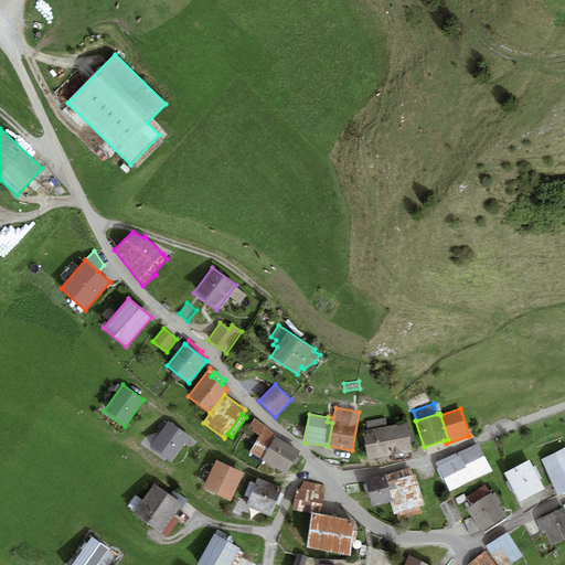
[(266,426),(254,418),(248,428),(259,436),(249,452),(263,459),(276,437),(277,436),(266,426)]
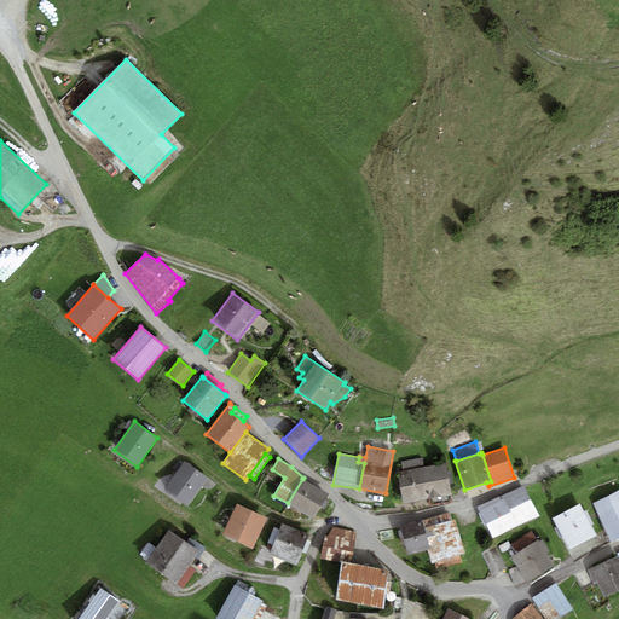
[(397,472),(403,504),(429,499),(431,507),(452,503),(451,496),(452,495),(446,463),(423,467),(422,458),(401,462),(403,470),(397,472)]
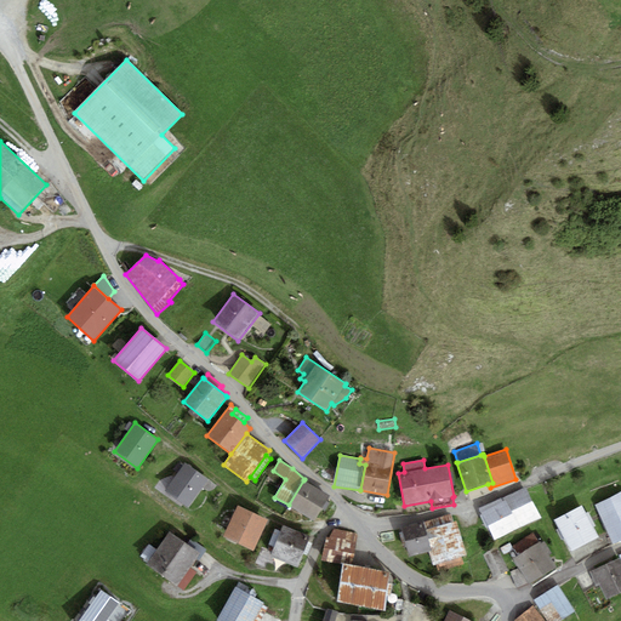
[(209,479),(186,463),(165,491),(188,508),(209,479)]
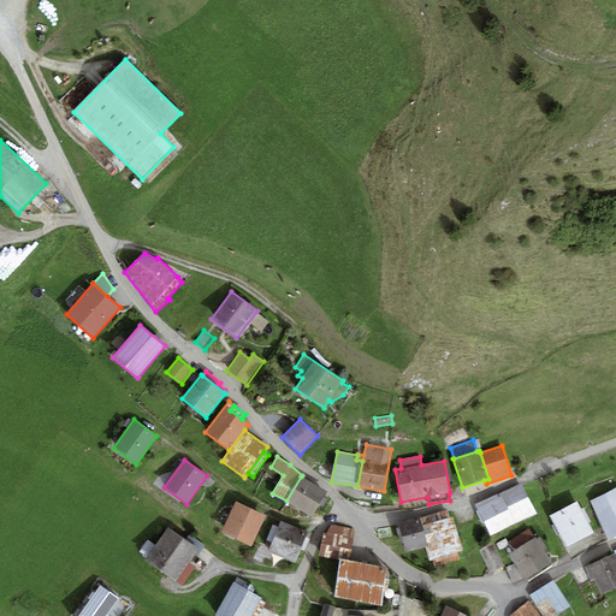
[(327,491),(301,477),(286,501),(285,502),(313,516),(327,491)]
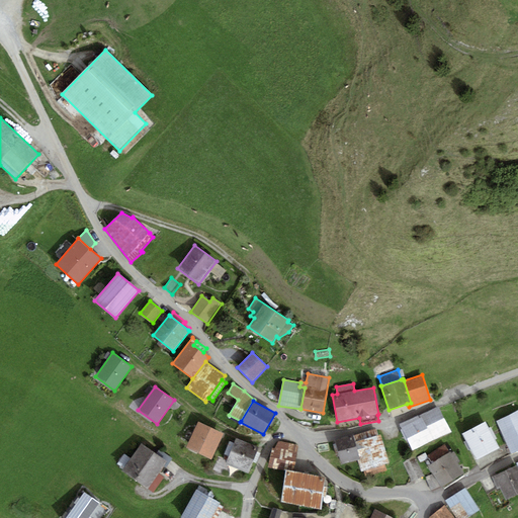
[(439,406),(420,416),(433,440),(451,431),(439,406)]
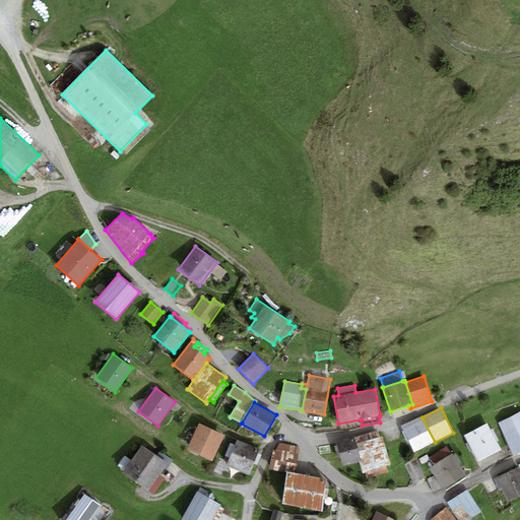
[(519,452),(519,412),(498,424),(514,456),(519,452)]
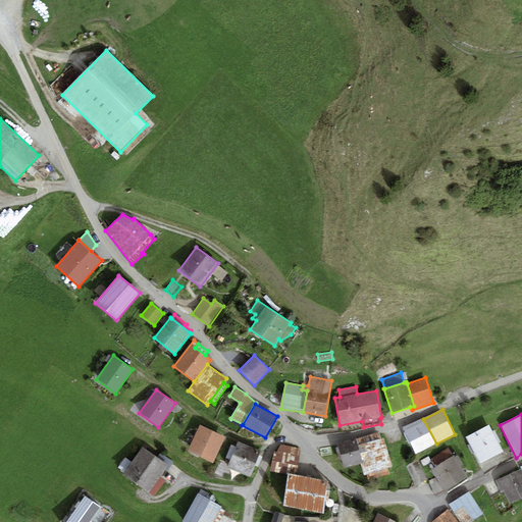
[(423,419),(423,417),(402,428),(416,455),(436,444),(423,419)]
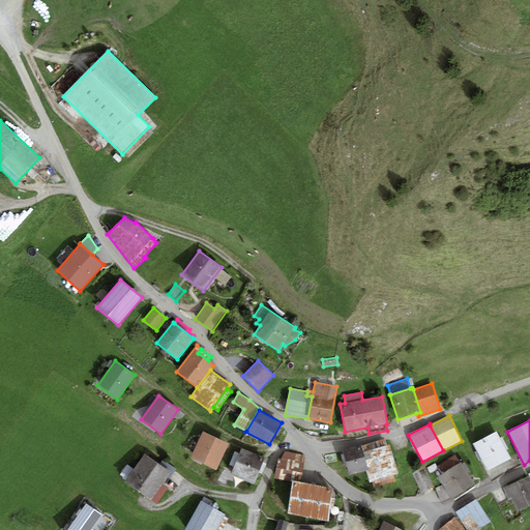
[(229,444),(203,432),(190,458),(216,470),(229,444)]
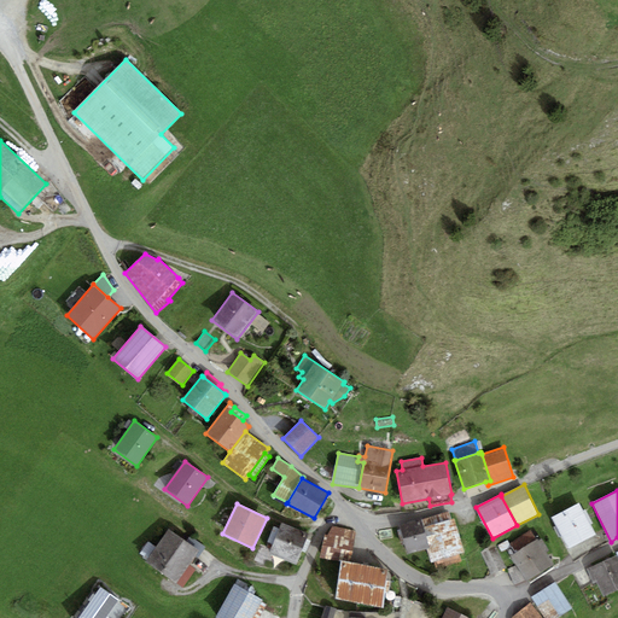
[(596,535),(579,503),(552,518),(569,549),(596,535)]
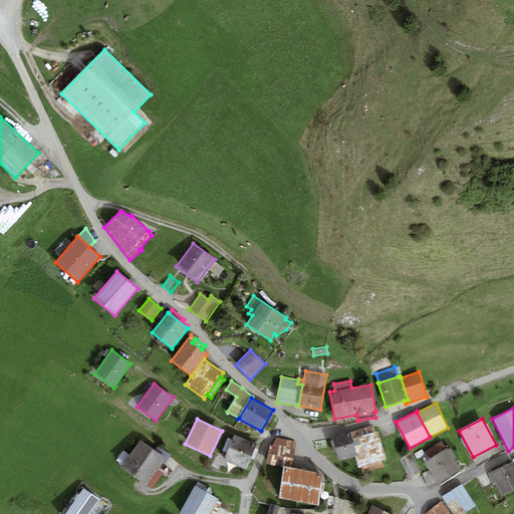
[(350,433),(352,439),(375,433),(373,426),(350,433)]
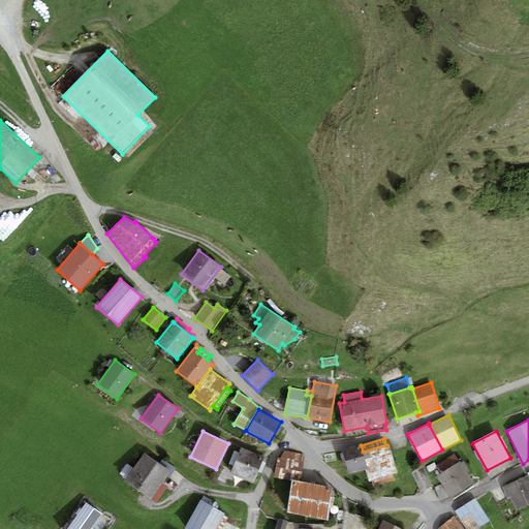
[(368,469),(363,452),(361,445),(361,443),(341,449),(348,474),(366,470),(368,469)]
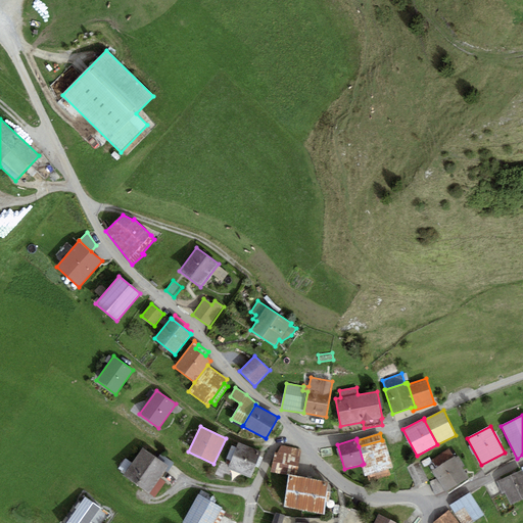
[(382,440),(359,446),(364,464),(362,465),(365,476),(368,475),(370,482),(391,476),(389,469),(394,468),(386,439),(382,440)]
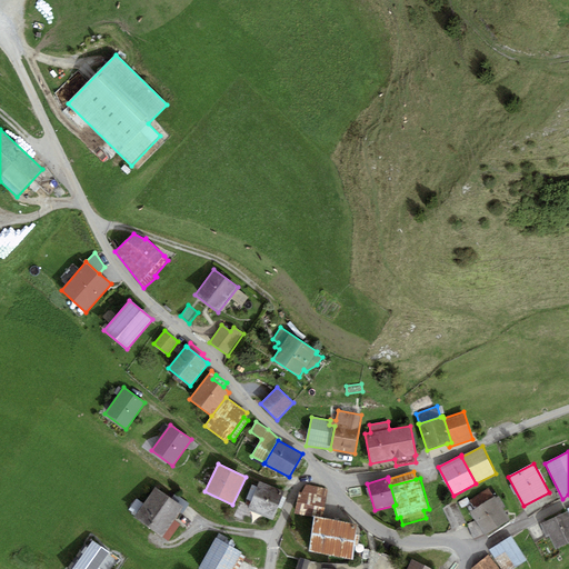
[(285,491),(260,481),(257,488),(252,486),(247,499),(251,501),(248,510),(273,520),(285,491)]
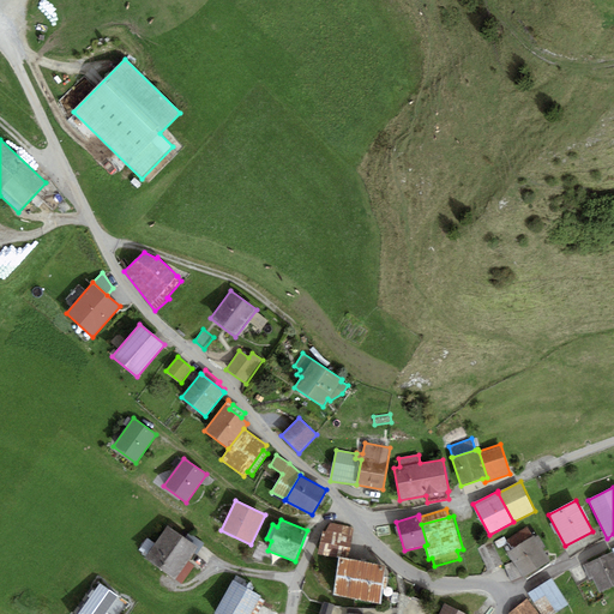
[(353,528),(331,523),(326,531),(323,531),(318,554),(339,559),(339,558),(349,559),(353,528)]
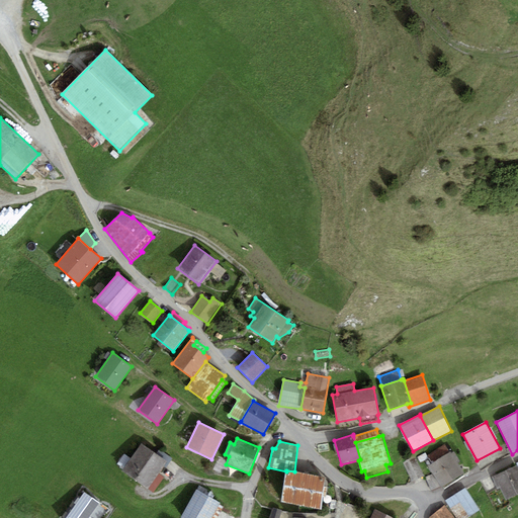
[(168,461),(142,443),(131,459),(124,455),(118,464),(123,468),(121,470),(148,490),(168,461)]
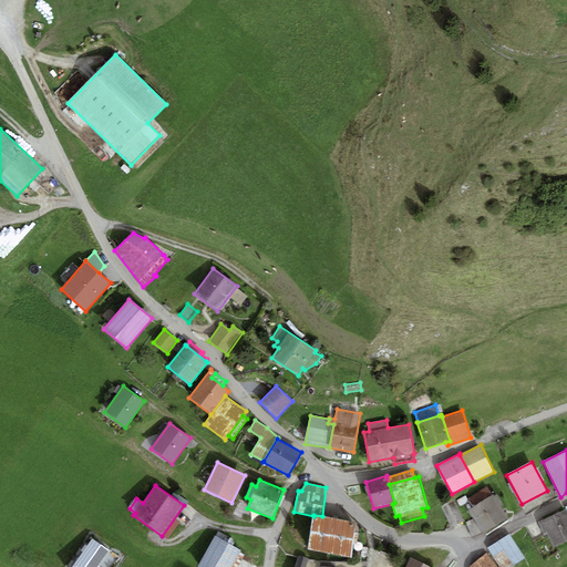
[(486,487),(468,498),(472,504),(471,505),(473,507),(468,511),(474,518),(465,523),(473,537),(483,534),(508,517),(494,494),(492,495),(486,487)]
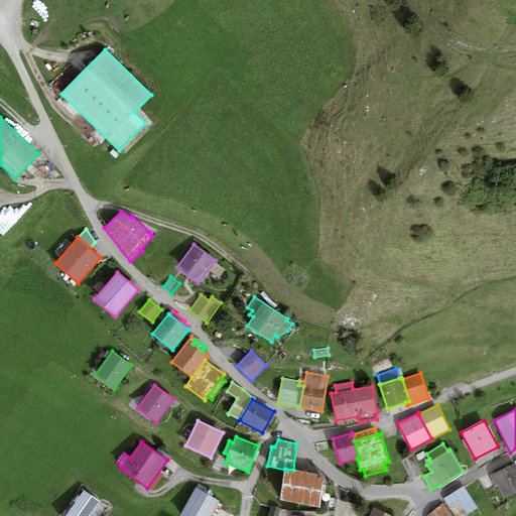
[(426,457),(423,452),(415,456),(418,462),(426,457)]
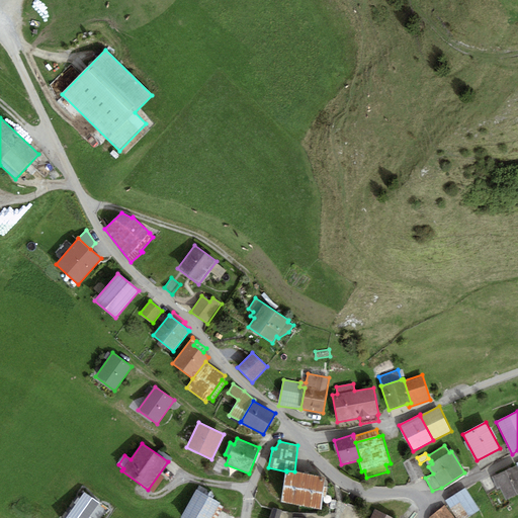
[(517,494),(517,466),(517,465),(492,477),(498,490),(500,488),(506,501),(517,494)]
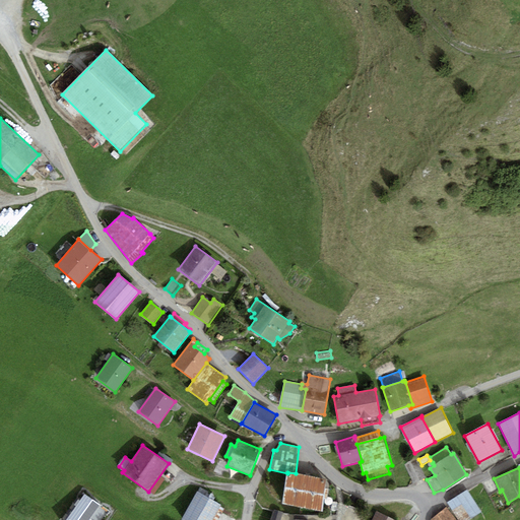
[(296,473),(287,472),(287,473),(282,504),(322,510),(323,499),(326,500),(328,489),(325,489),(327,477),(296,473)]
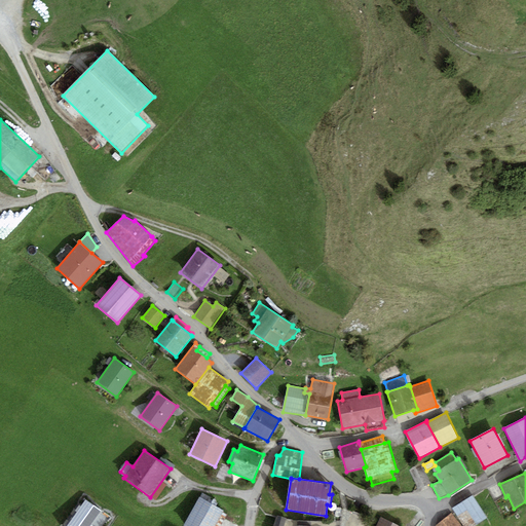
[(473,495),(453,509),(464,525),(475,525),(487,518),(473,495)]
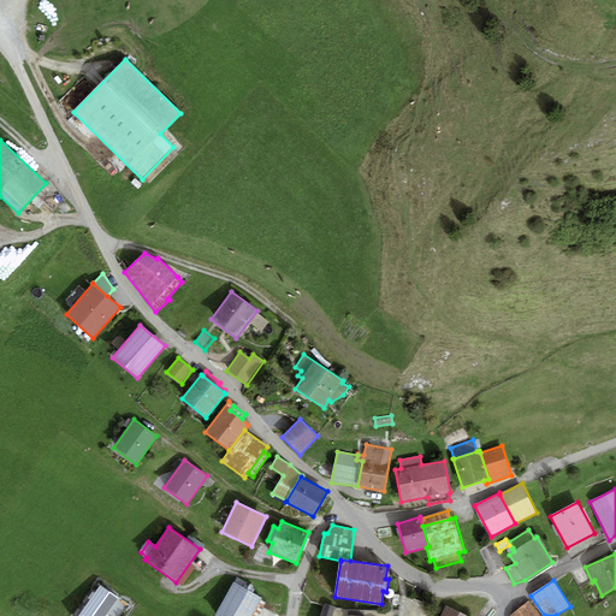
[(252,615),(262,598),(234,582),(214,615),(252,615)]
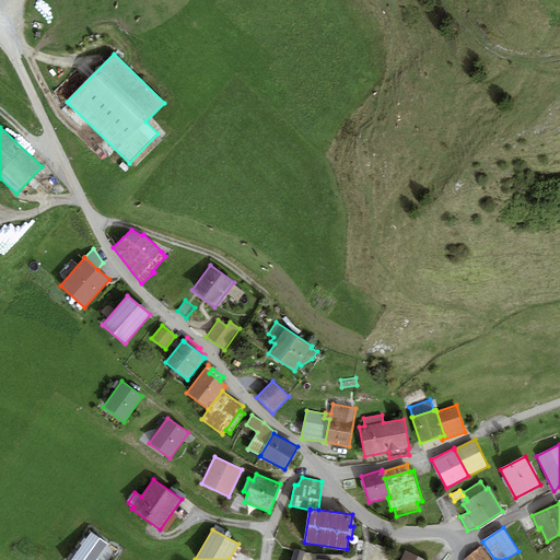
[(91,533),(70,559),(95,559),(107,544),(91,533)]
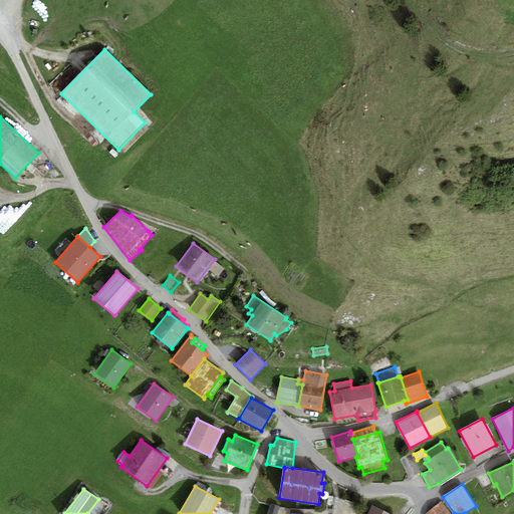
[(451,513),(441,501),(426,513),(425,513),(451,513)]
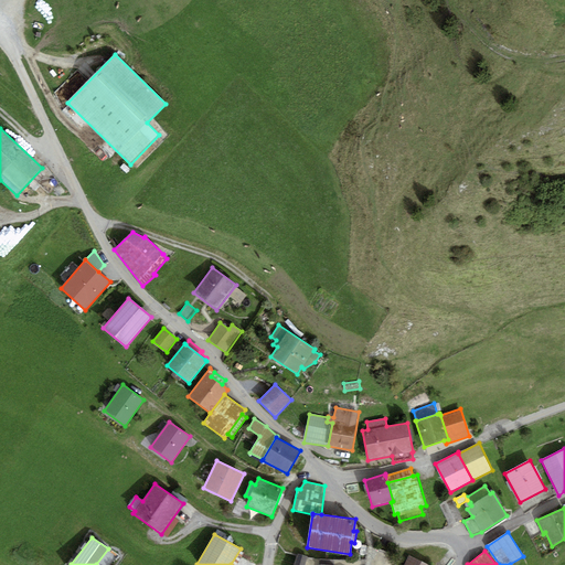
[(305,564),(307,557),(297,554),(294,564),(305,564)]
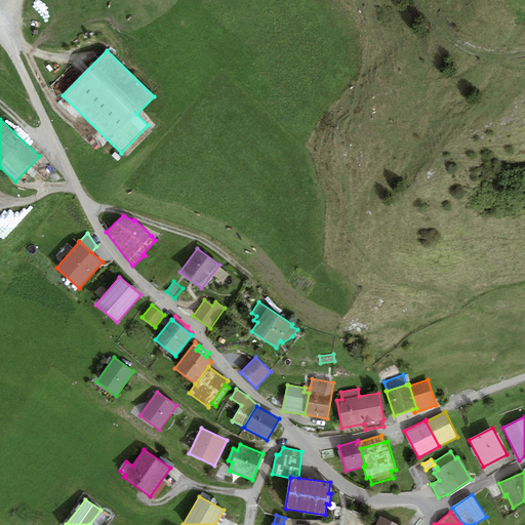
[(397,524),(380,516),(375,524),(397,524)]
